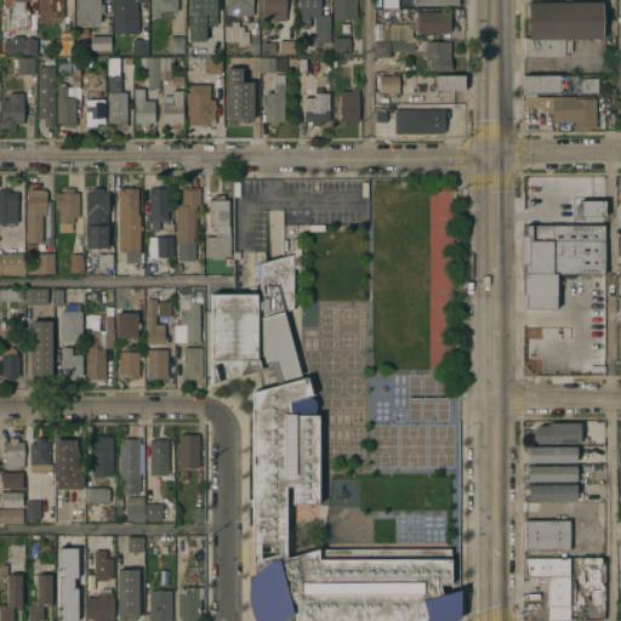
[(1,13),(4,13),(4,0),(24,0),(24,7),(36,7),(36,26),(17,26),(17,43),(3,43),(1,13)]
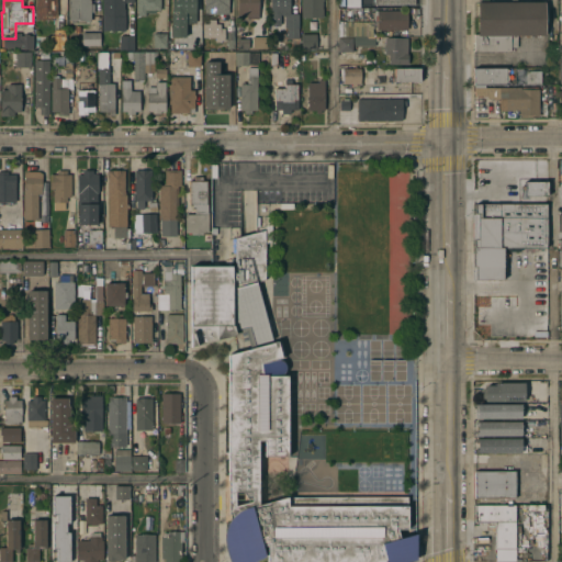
[(56,0),(56,17),(53,17),(49,17),(49,18),(35,18),(35,0),(56,0)]
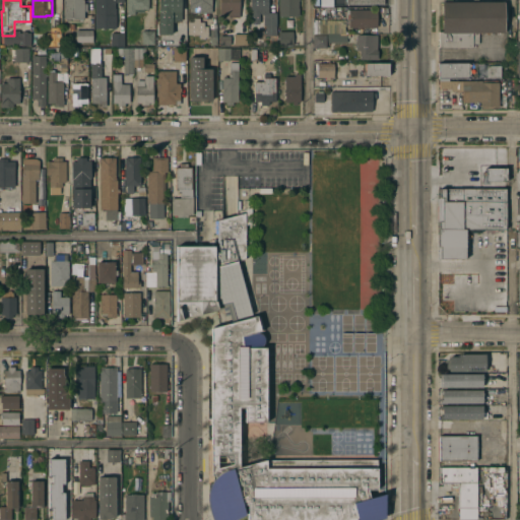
[(64,0),(84,0),(84,2),(86,2),(86,10),(83,10),(83,18),(72,19),(72,17),(64,17),(64,0)]
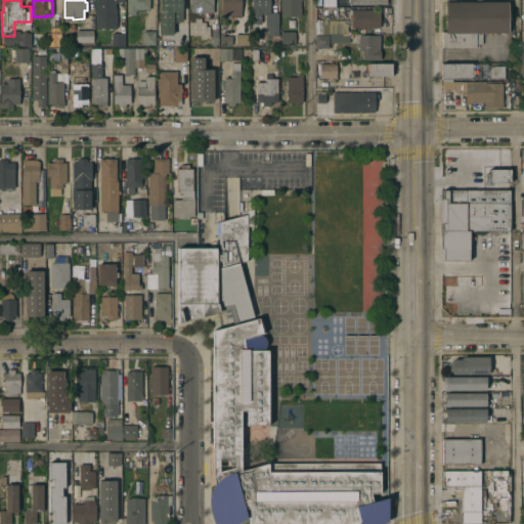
[(95,0),(119,0),(119,1),(116,1),(116,7),(117,7),(117,28),(95,28),(95,0)]
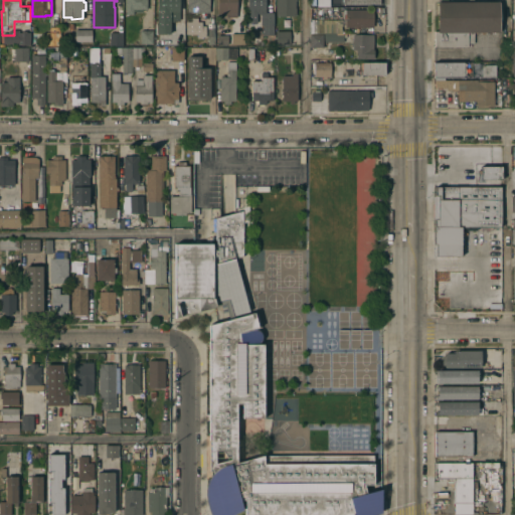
[(125,0),(147,0),(147,10),(133,10),(133,13),(125,13),(125,0)]
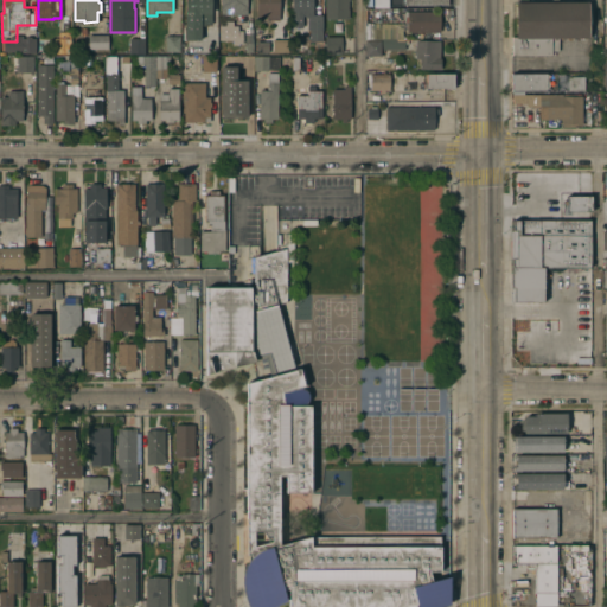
[(210,18),(209,0),(183,0),(183,40),(199,40),(199,19),(210,18)]
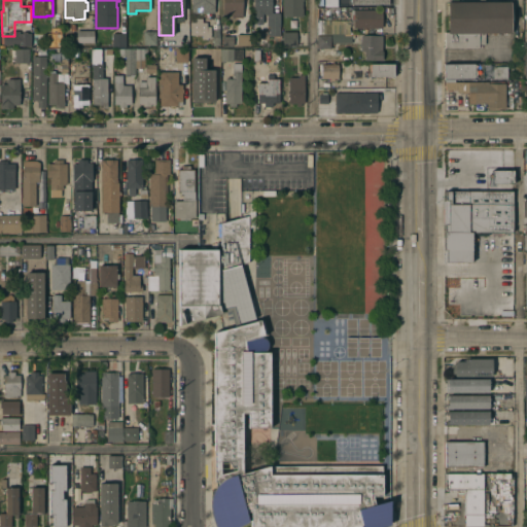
[(214,0),(214,12),(191,12),(191,0),(214,0)]
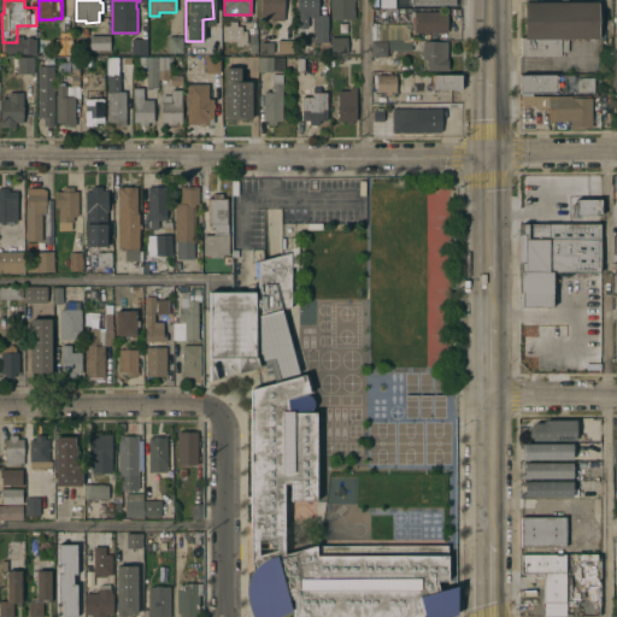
[(283,0),(285,16),(272,16),(272,19),(263,19),(263,16),(262,16),(262,0),(283,0)]
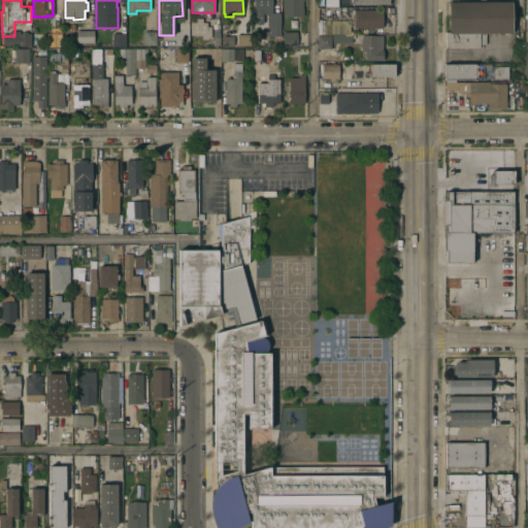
[(254,0),(272,0),(272,11),(282,11),(282,25),(279,25),(281,35),(269,35),(269,25),(267,25),(267,12),(263,12),(264,22),(254,23),(254,0)]
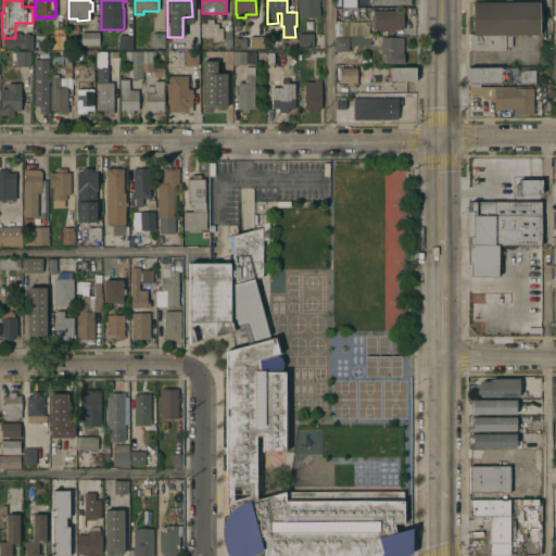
[(298,0),(318,0),(318,7),(319,7),(319,15),(298,15),(298,0)]
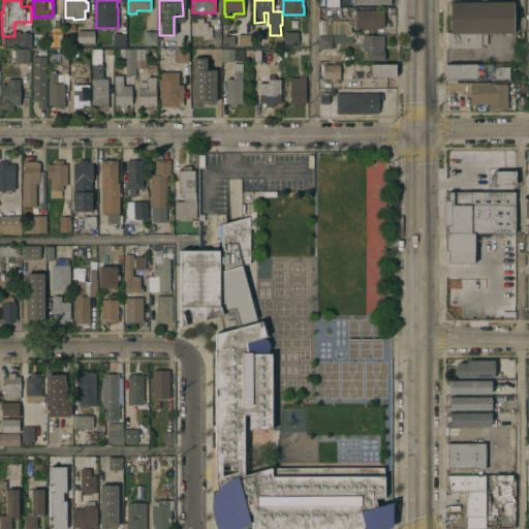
[(512,0),(514,32),(487,32),(487,43),(484,43),(484,47),(446,47),(446,32),(449,32),(449,1),(512,0)]
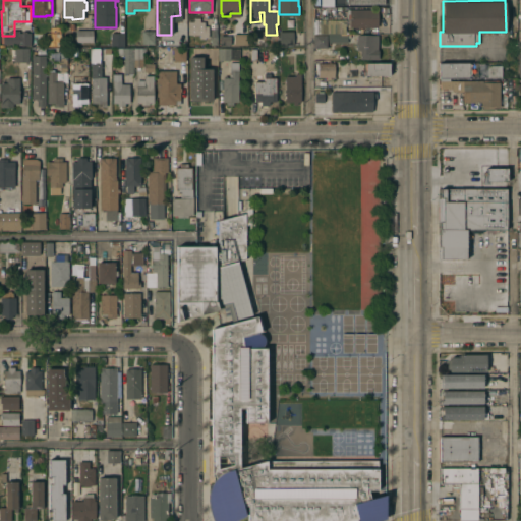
[(328,34),(328,33),(314,33),(314,18),(331,18),(331,15),(334,15),(334,18),(344,18),(344,17),(347,17),(347,8),(378,8),(378,26),(350,26),(350,23),(346,23),(346,33),(347,33),(347,34),(328,34)]
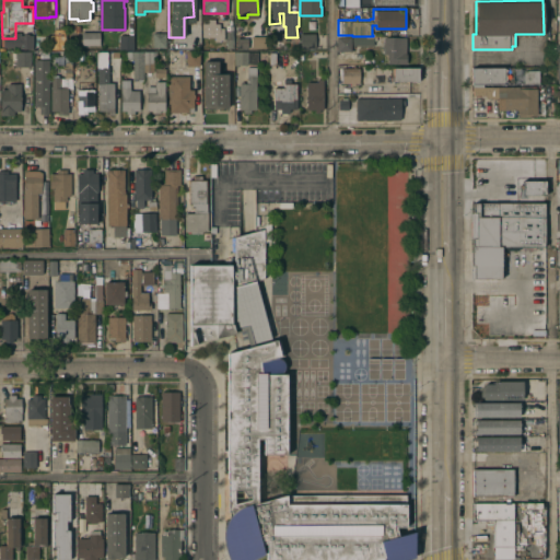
[(202,22),(208,22),(208,18),(214,18),(214,22),(220,23),(220,27),(224,27),(224,38),(218,38),(218,36),(202,36),(202,22)]
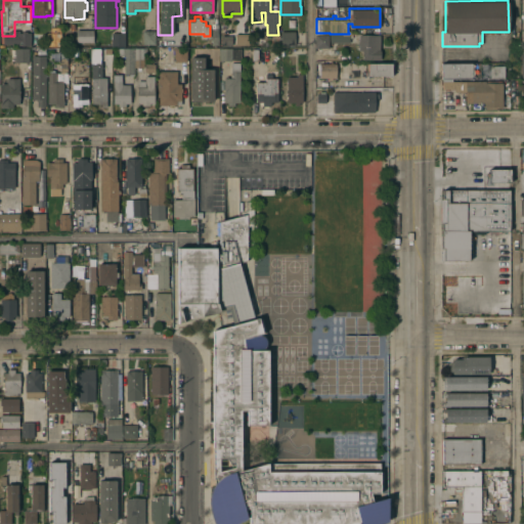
[(61,45),(46,45),(46,32),(50,32),(50,26),(60,27),(60,32),(61,32),(61,45)]
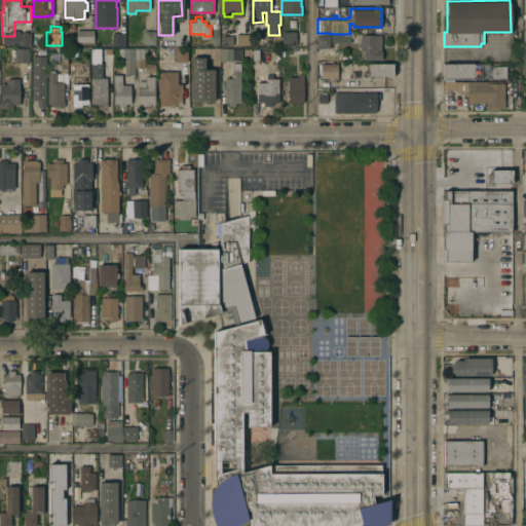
[(94,29),(94,41),(77,41),(77,30),(94,29)]
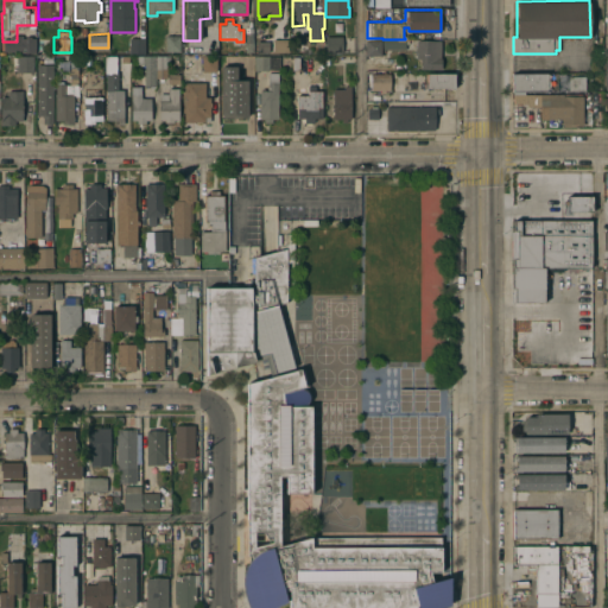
[(165,35),(179,35),(179,50),(166,50),(165,35)]
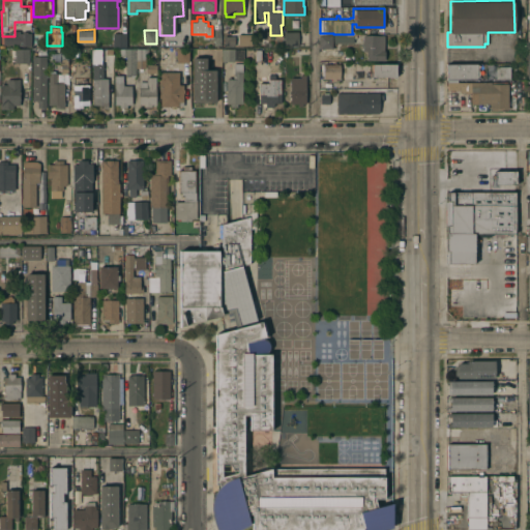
[(298,31),(298,45),(285,45),(284,31),(298,31)]
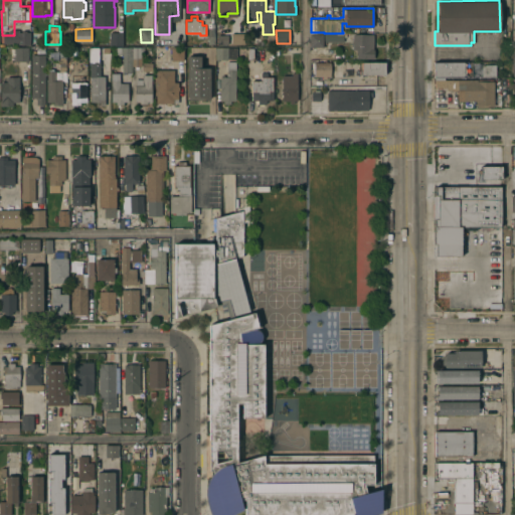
[(30,31),(30,43),(17,44),(17,31),(30,31)]
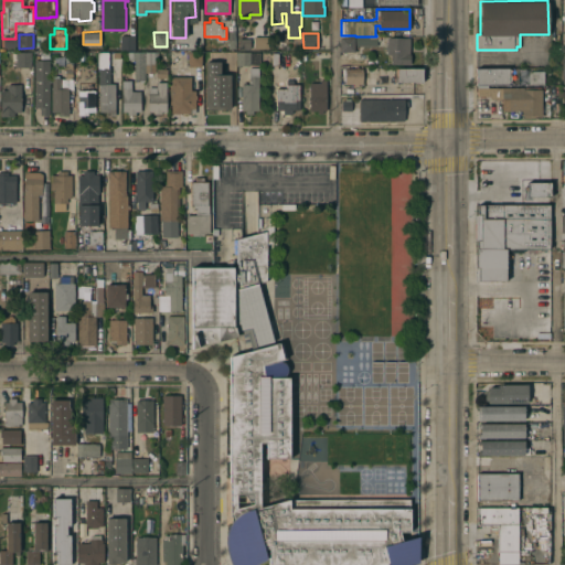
[(120,34),(135,34),(135,50),(120,50),(120,34)]
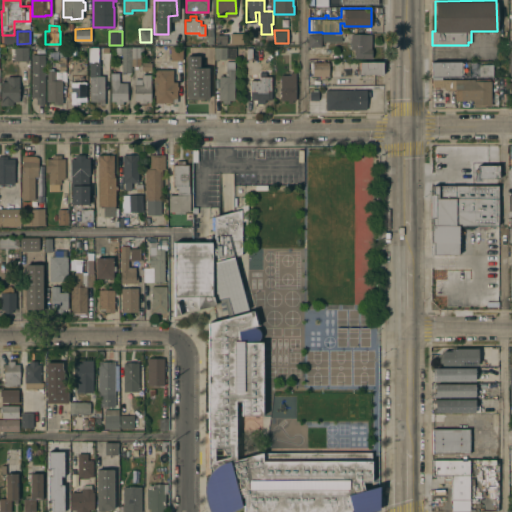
[(242,32),(242,42),(230,42),(230,32),(242,32)]
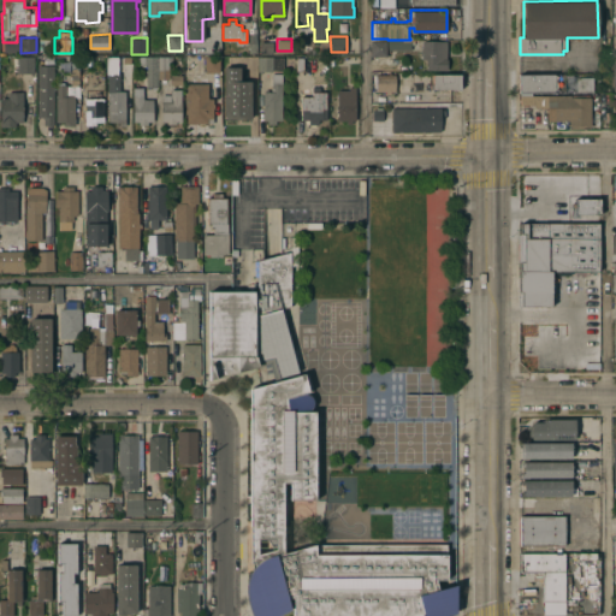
[(371,55),(371,40),(386,40),(386,55),(371,55)]
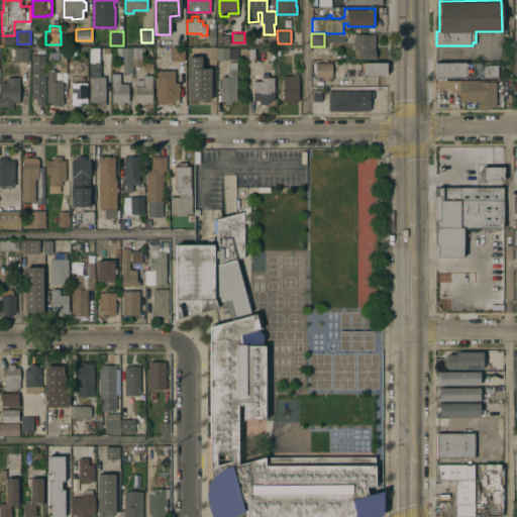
[(375,34),(375,48),(376,48),(376,59),(357,58),(358,48),(353,48),(354,33),(375,34)]
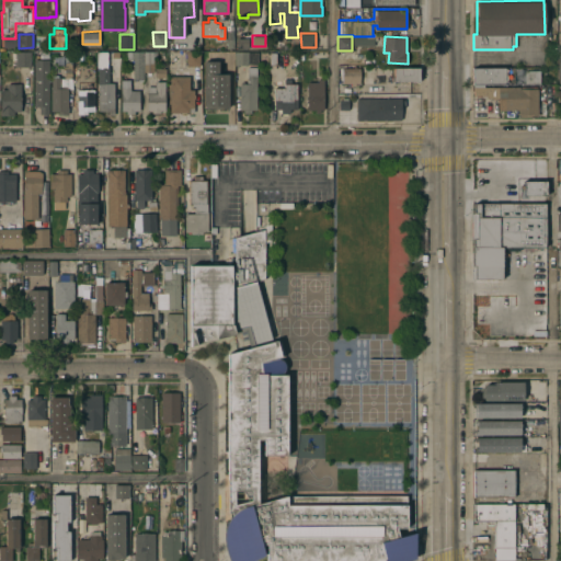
[(248,37),(249,47),(237,47),(237,37),(248,37)]
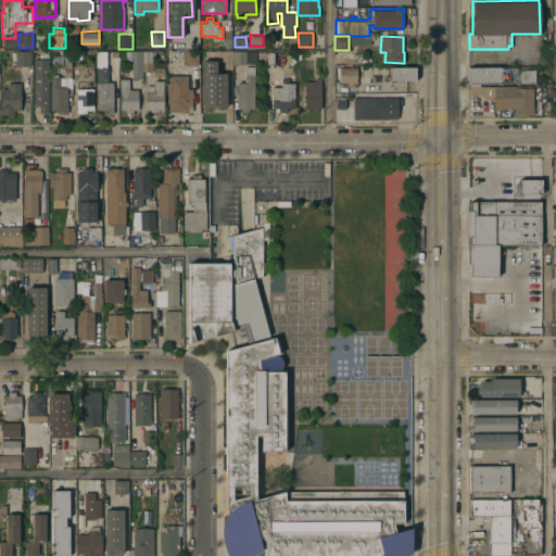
[(30,50),(30,65),(15,65),(15,50),(30,50)]
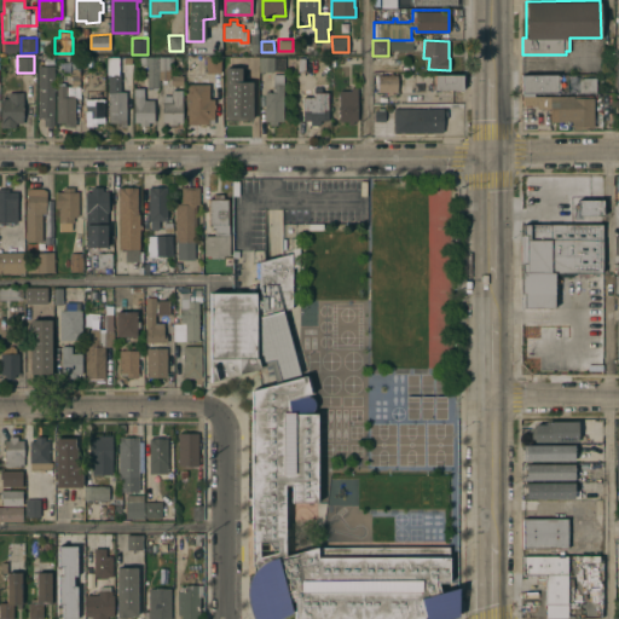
[(108,56),(119,56),(119,74),(108,74),(108,56)]
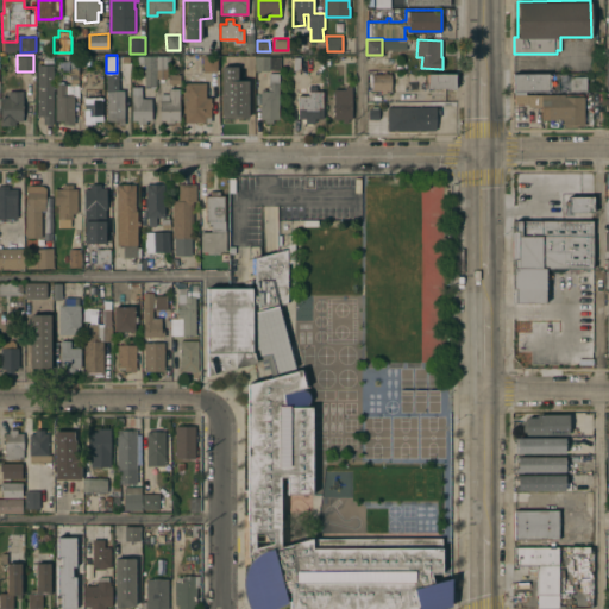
[(156,77),(156,85),(145,85),(145,63),(138,63),(138,55),(156,55),(156,77)]
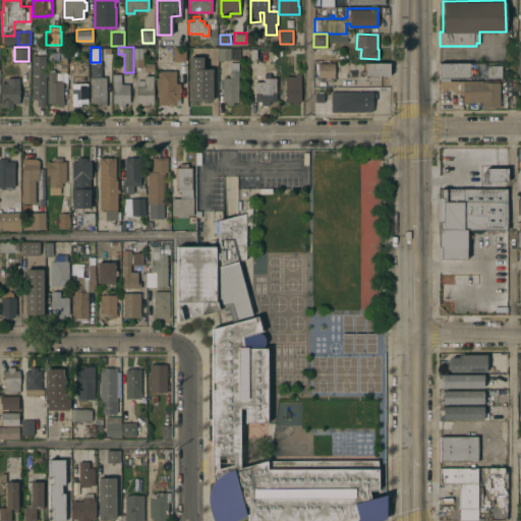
[(133,47),(146,47),(146,50),(142,50),(142,65),(133,66),(133,47)]
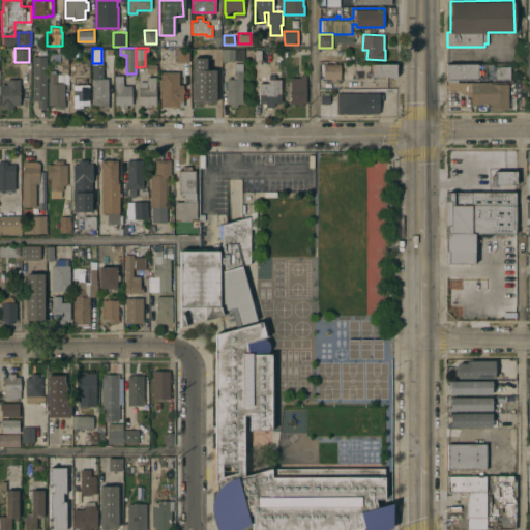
[(188,48),(188,61),(176,61),(176,48),(188,48)]
